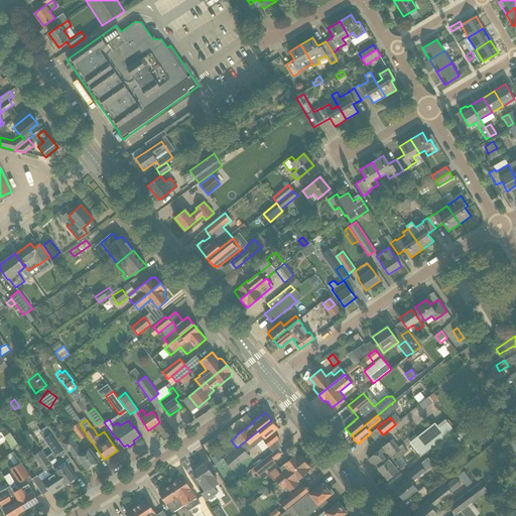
[(411,442),(420,455),(444,436),(454,430),(444,419),(436,426),(434,424),(411,442)]
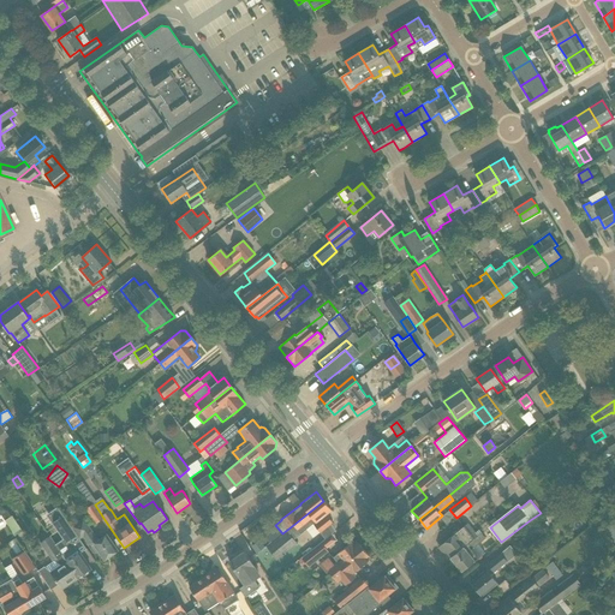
[(320,532),(333,523),(327,515),(326,518),(324,515),(330,509),(323,501),(293,525),(300,535),(314,524),(320,532)]
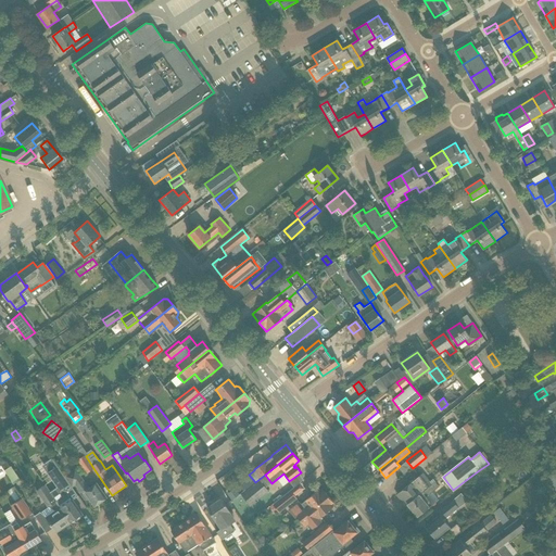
[(87,472),(93,468),(86,456),(85,455),(77,459),(87,472)]
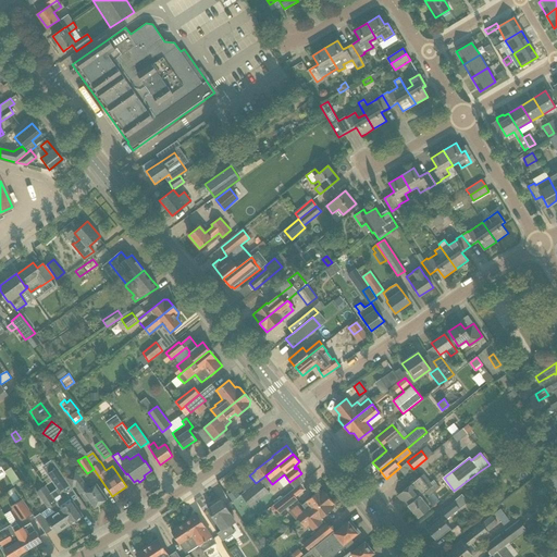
[(11,467),(4,471),(12,482),(19,479),(11,467)]
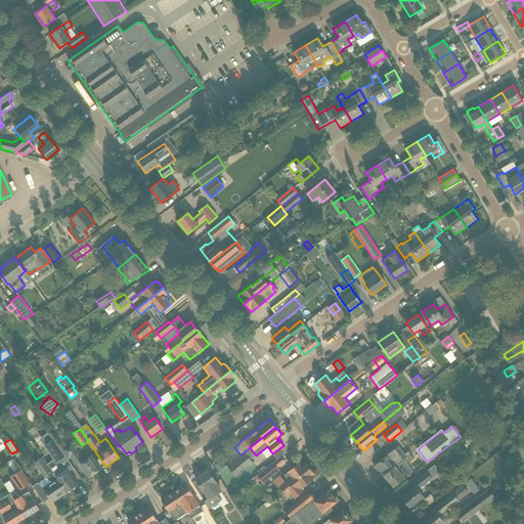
[(84,460),(71,441),(60,448),(69,460),(71,457),(82,473),(85,471),(89,477),(100,469),(91,455),(84,460)]
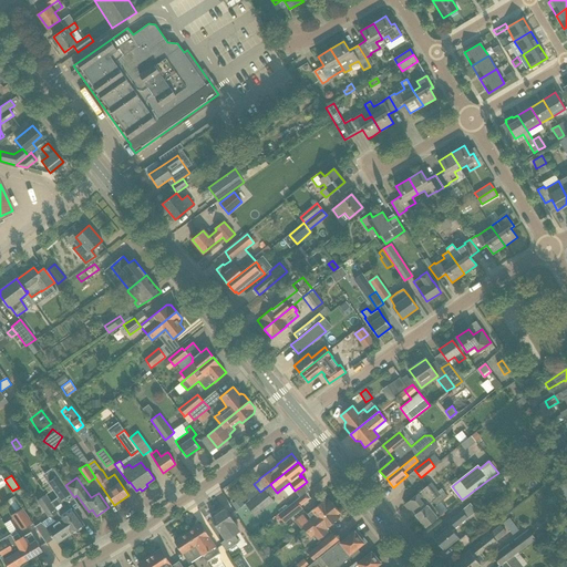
[(441,501),(447,496),(443,492),(440,494),(434,486),(431,490),(428,485),(405,503),(425,527),(447,509),(441,501)]
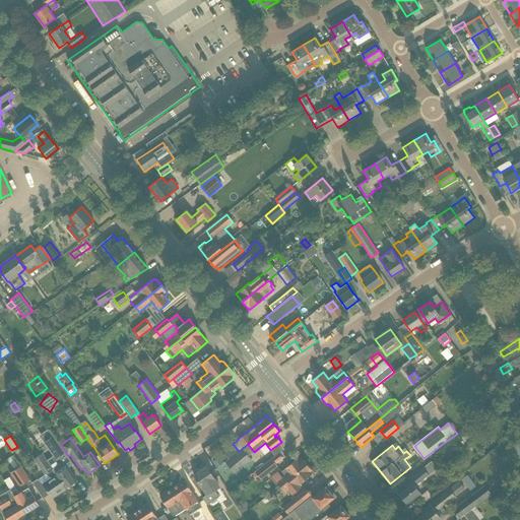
[(225,463),(234,473),(251,459),(243,449),(225,463)]
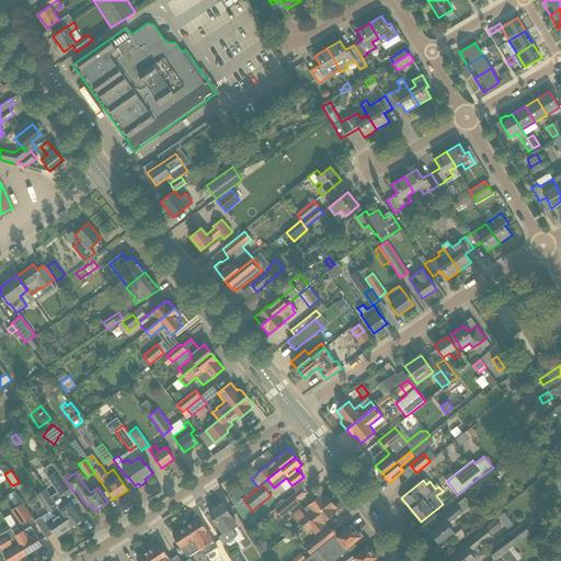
[(60,513),(56,505),(45,490),(37,495),(49,512),(42,517),(41,516),(35,521),(46,538),(54,534),(56,537),(67,530),(66,529),(70,527),(60,513)]
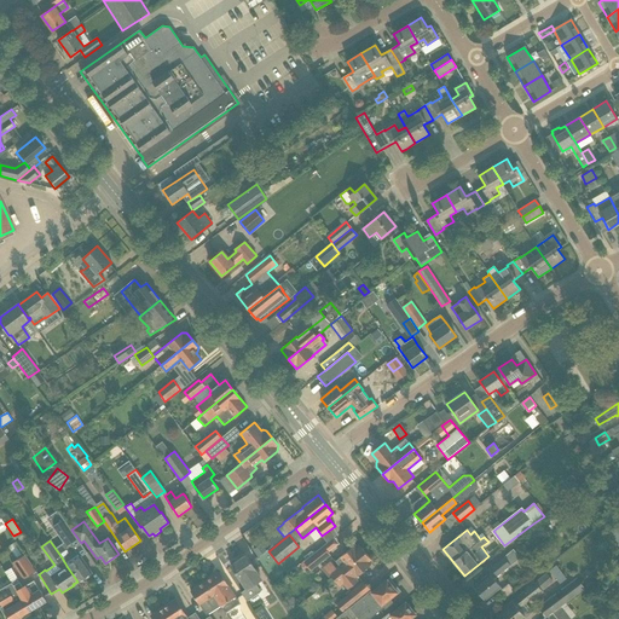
[(92,573),(81,556),(80,556),(71,543),(65,547),(69,553),(62,557),(67,566),(77,582),(92,573)]
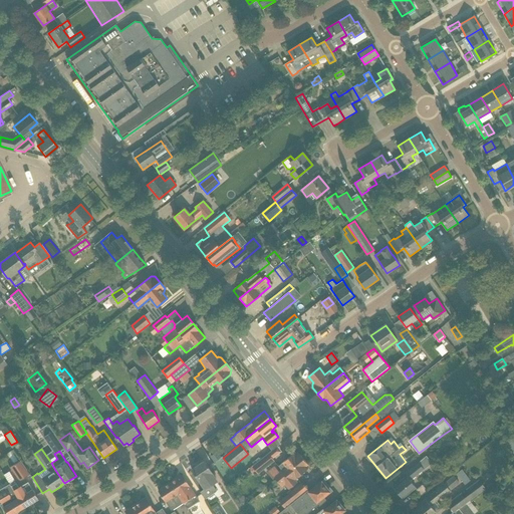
[(268,453),(252,466),(258,474),(274,461),(268,453)]
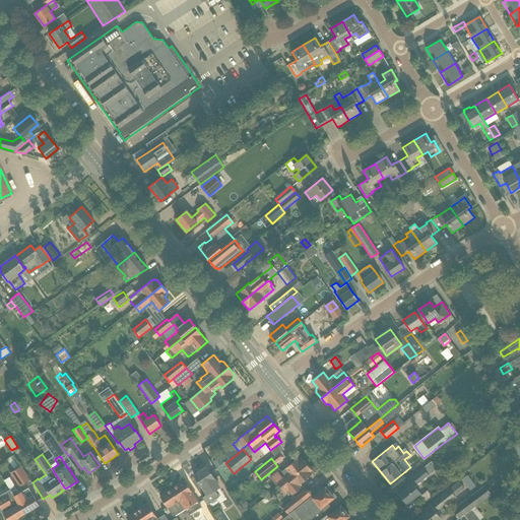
[(276,480),(280,485),(307,464),(302,458),(298,458),(287,466),(287,467),(281,471),(283,474),(276,480)]
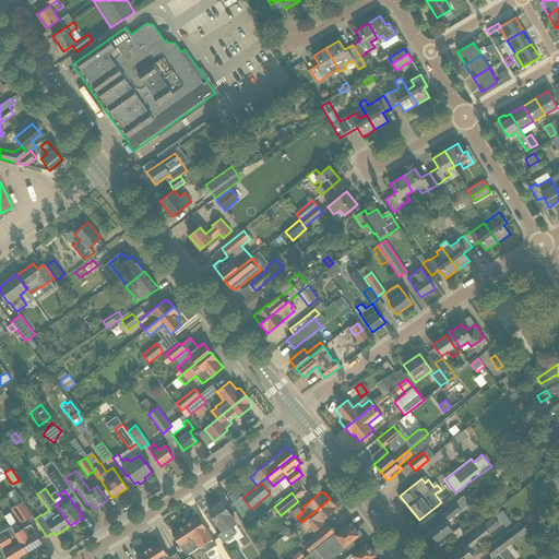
[(428,530),(438,542),(451,530),(445,523),(470,503),(463,496),(448,509),(439,515),(442,519),(428,530)]
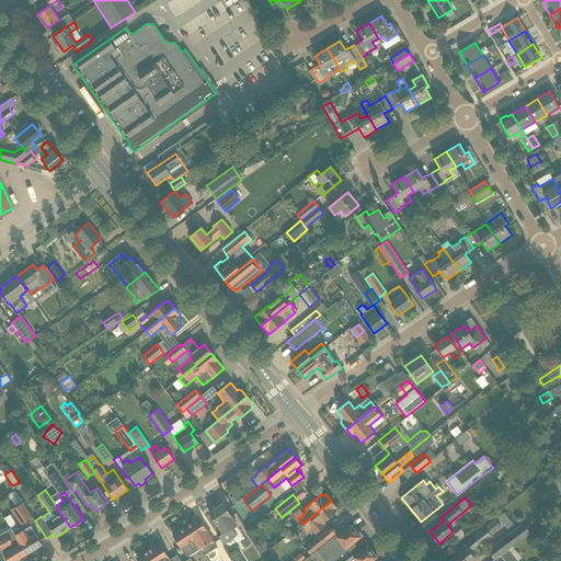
[(21,501),(10,507),(16,517),(18,516),(21,521),(30,515),(26,510),(27,510),(21,501)]
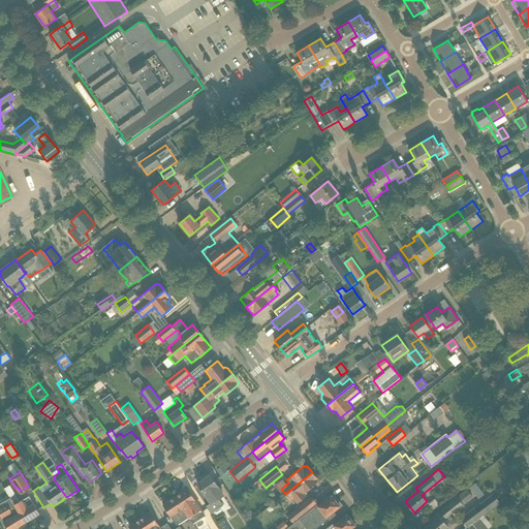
[(312,472),(285,494),(289,499),(291,497),(297,503),(307,496),(306,495),(308,493),(306,491),(316,483),(317,478),(312,472)]
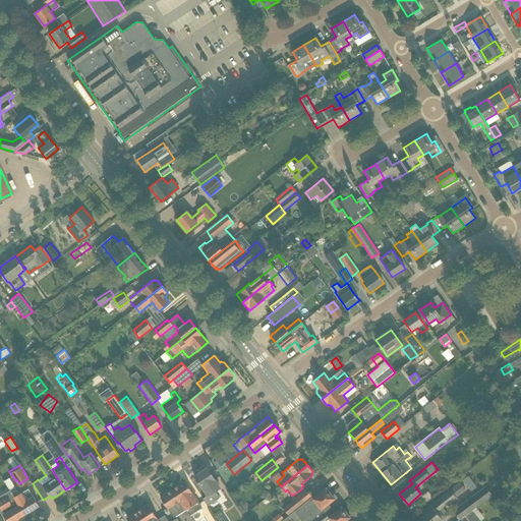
[(219,485),(215,480),(215,479),(207,467),(193,475),(203,488),(208,496),(203,499),(208,506),(219,498),(213,488),(219,485)]
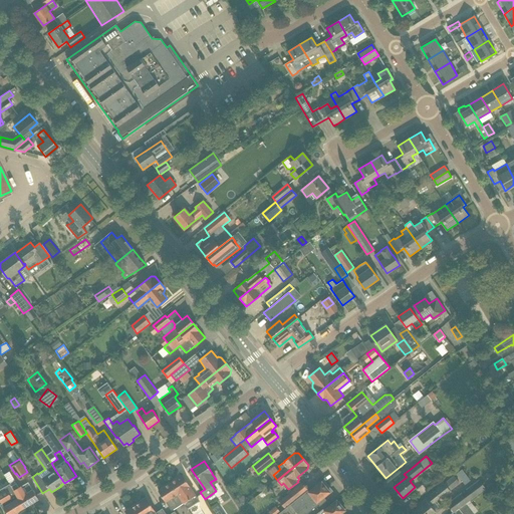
[(183,475),(171,483),(184,503),(183,503),(187,509),(200,501),(183,475)]
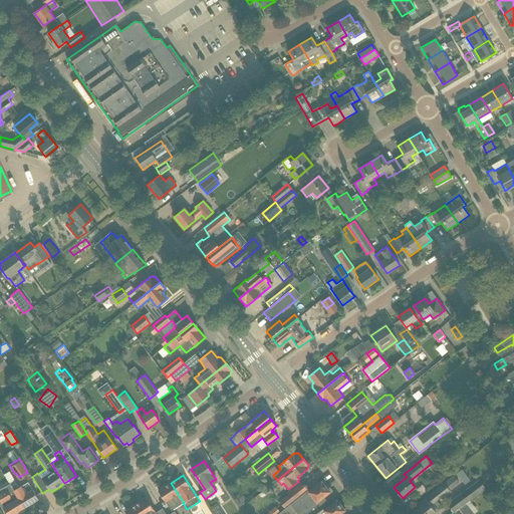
[(449,490),(459,483),(454,477),(444,484),(443,482),(435,489),(437,490),(427,499),(426,498),(419,505),(420,506),(414,511),(415,513),(432,513),(435,512),(430,506),(442,497),(442,498),(450,491),(449,490)]
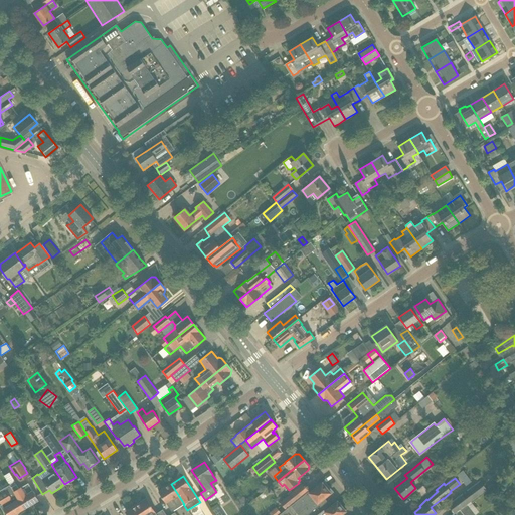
[(486,490),(480,481),(467,490),(471,495),(466,498),(462,494),(448,504),(455,513),(486,490)]
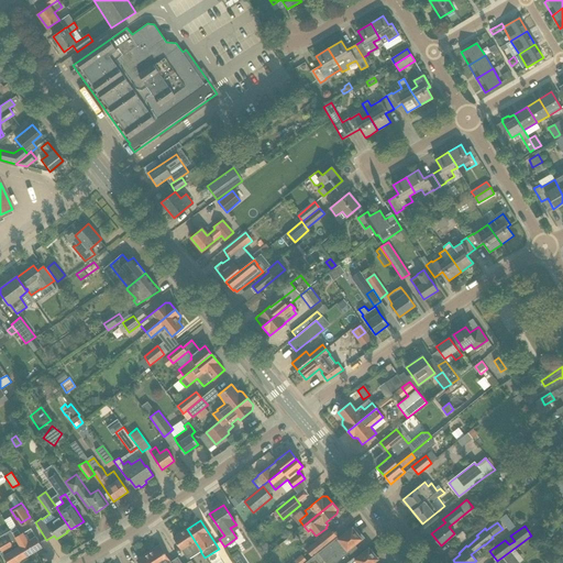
[(304,562),(321,562),(324,561),(326,562),(335,562),(350,552),(350,553),(357,548),(354,544),(362,539),(352,527),(339,539),(337,537),(304,562)]
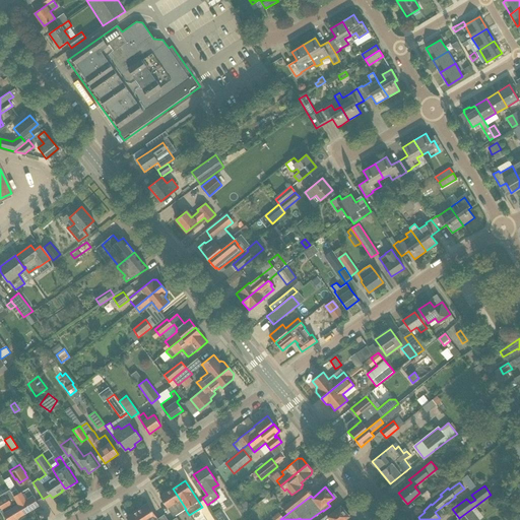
[(18,504),(24,514),(39,505),(33,496),(28,488),(19,494),(16,489),(12,492),(11,492),(14,497),(18,504)]
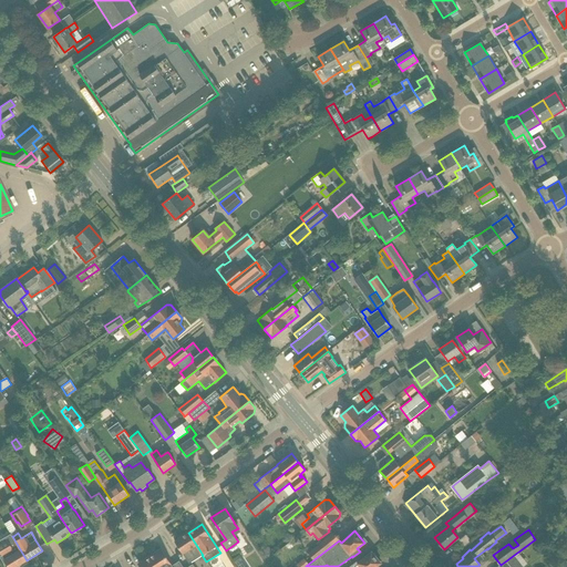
[(308,553),(315,560),(340,539),(333,532),(308,553)]
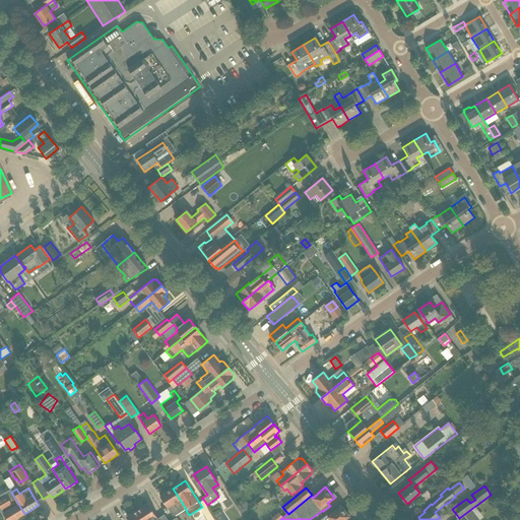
[(186,509),(173,489),(159,497),(173,517),(185,509),(186,509)]
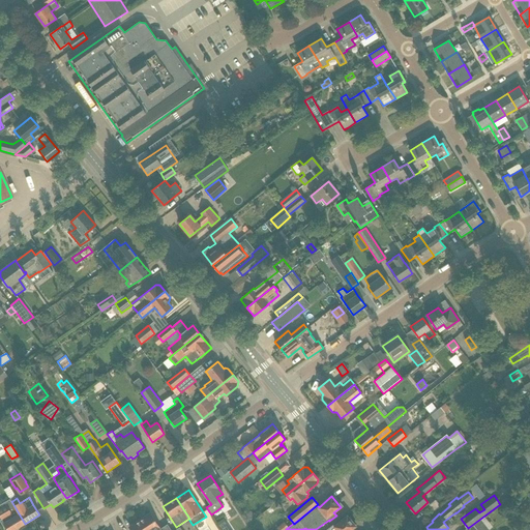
[(11,501),(10,499),(4,502),(6,505),(0,508),(0,517),(1,519),(0,520),(0,521),(4,528),(6,527),(7,529),(13,529),(25,524),(19,513),(11,501)]
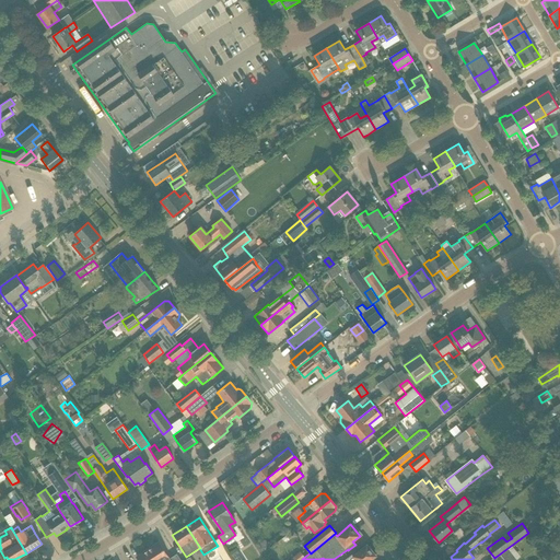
[(170,559),(159,543),(148,550),(154,559),(170,559)]
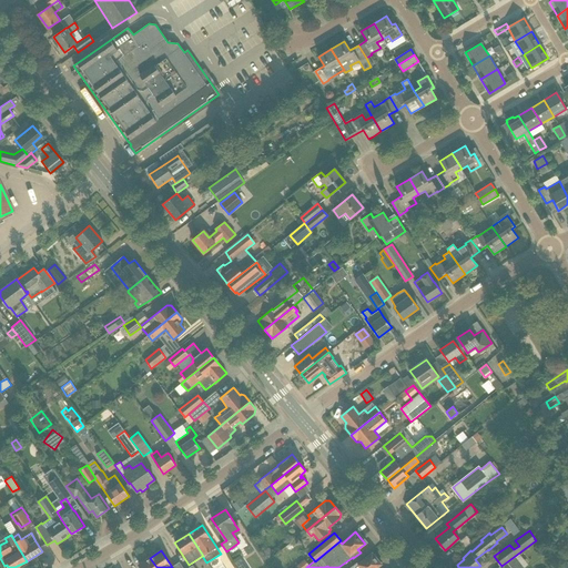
[(376,567),(382,564),(377,558),(377,557),(375,555),(374,554),(372,553),(358,564),(357,561),(348,567),(376,567)]
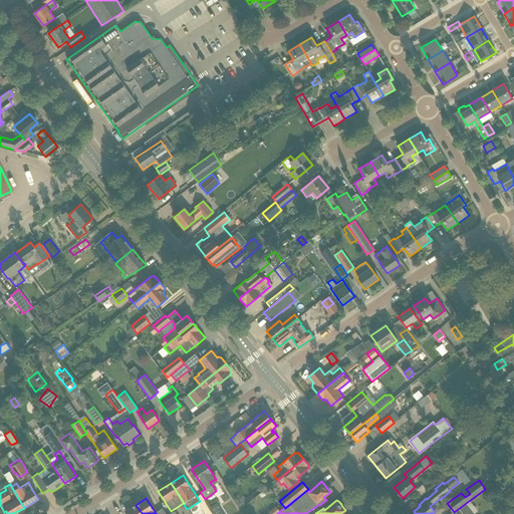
[(126,513),(142,513),(136,505),(125,511),(126,513)]
